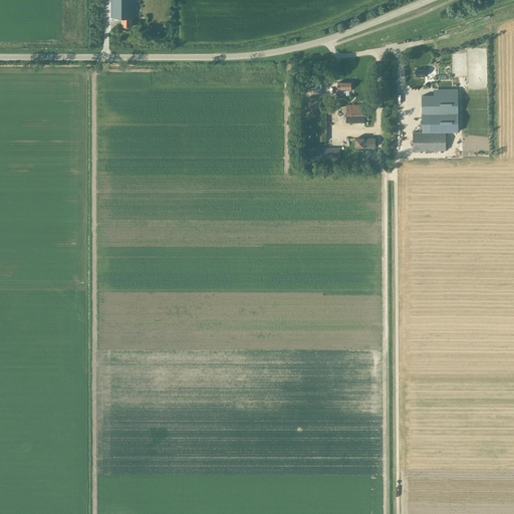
[(110,0),(111,18),(122,18),(122,27),(132,27),(132,19),(133,19),(133,0),(110,0)]
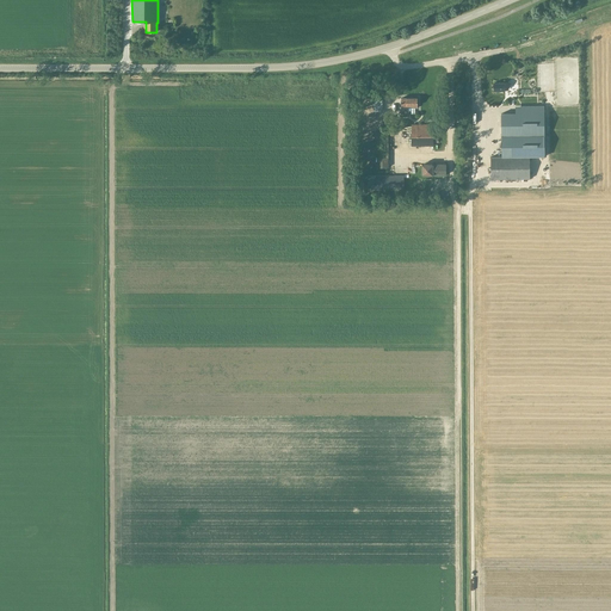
[(418,105),(418,98),(401,98),(401,106),(401,107),(418,107),(418,105)]
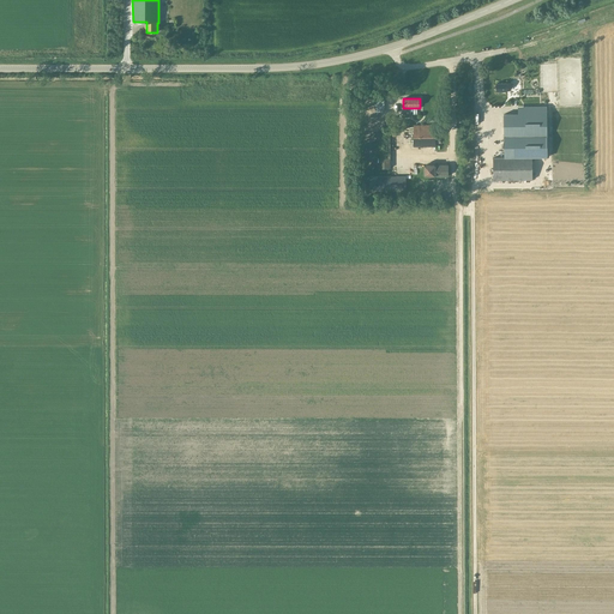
[(525,114),(504,114),(504,157),(547,157),(547,107),(525,107),(525,114)]
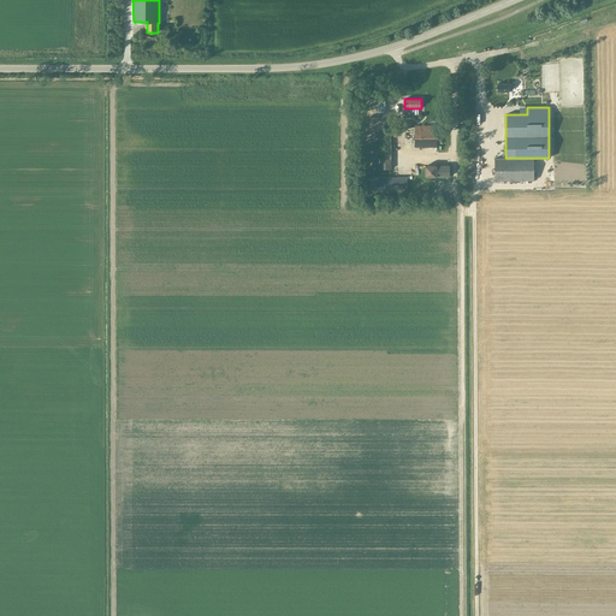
[(437,147),(437,125),(415,125),(415,147),(437,147)]
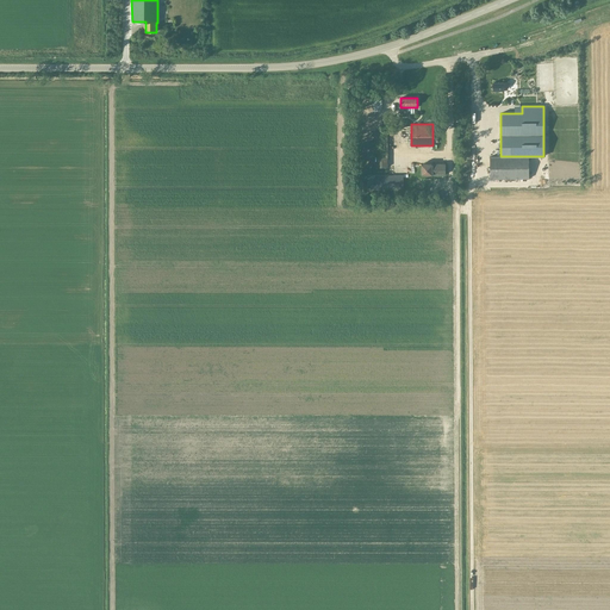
[(387,167),(387,131),(375,131),(375,167),(387,167)]
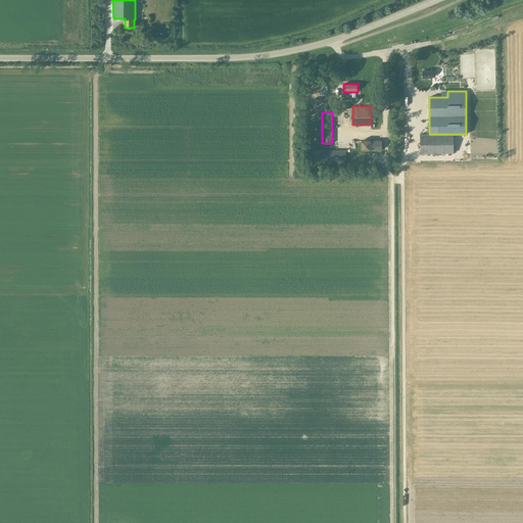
[(420,153),(454,153),(454,134),(420,135),(420,153)]
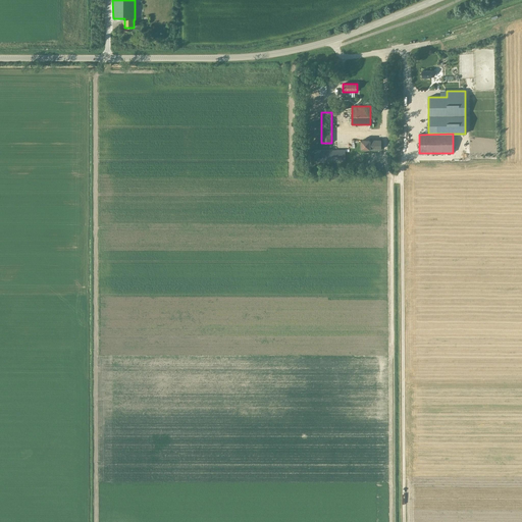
[(360,150),(381,149),(381,140),(360,140),(360,150)]
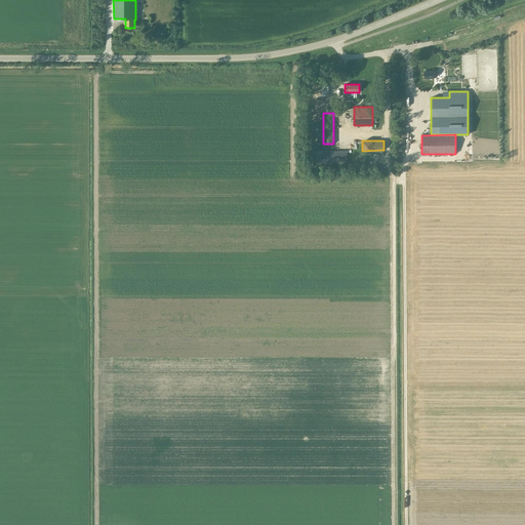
[(316,163),(347,163),(347,151),(337,151),(337,155),(334,155),(334,151),(316,151),(316,163)]
